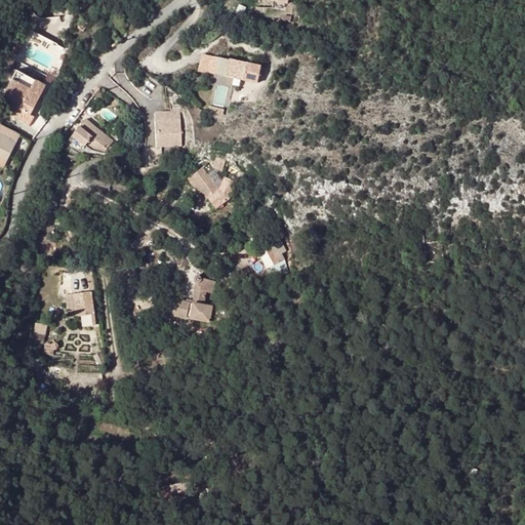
[(24,42),(14,38),(8,51),(16,55),(24,42)]
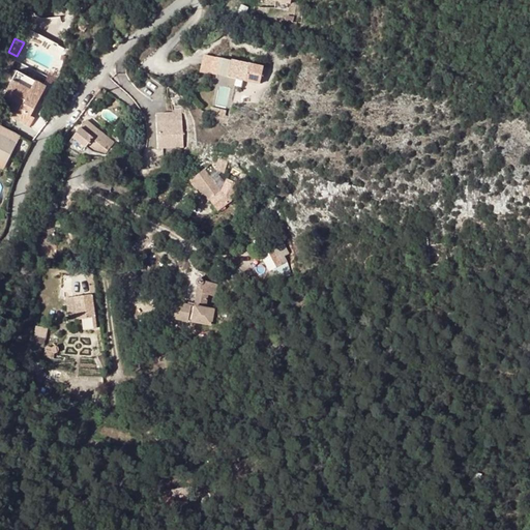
[(207,68),(219,70),(224,52),(211,50),(207,68)]
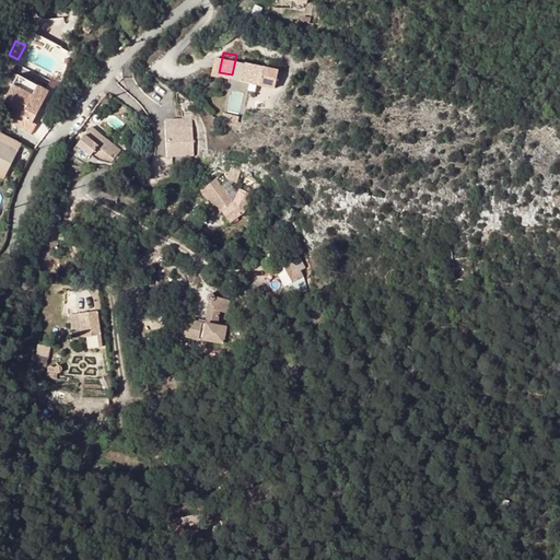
[(236,76),(273,83),(278,63),(240,56),(236,76)]
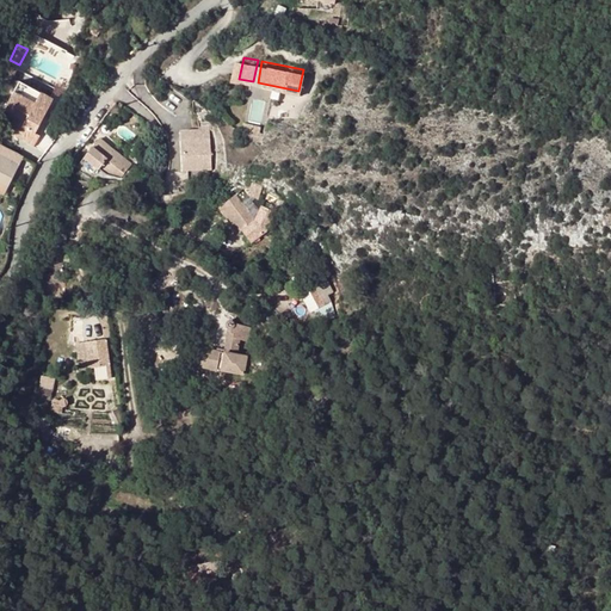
[(47,111),(35,105),(14,94),(1,118),(18,128),(13,136),(34,147),(39,136),(35,135),(47,111)]
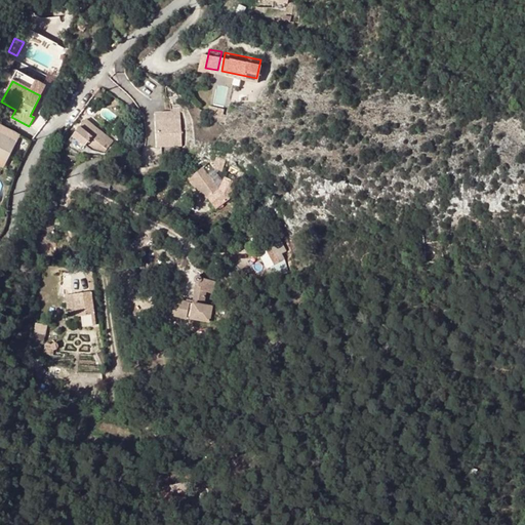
[(34,81),(30,90),(40,95),(44,86),(34,81)]
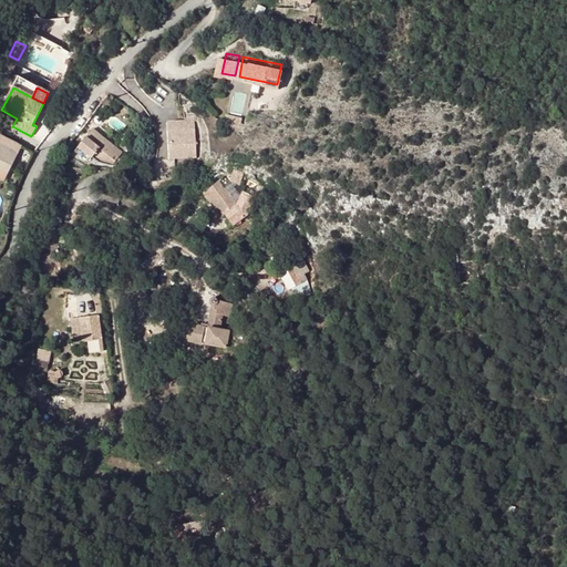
[(47,113),(54,116),(55,111),(49,107),(47,113)]
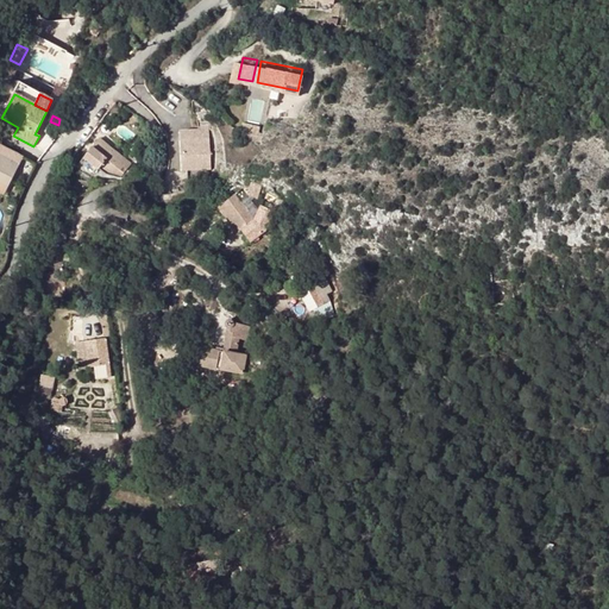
[(181,171),(212,169),(209,129),(179,131),(181,171)]
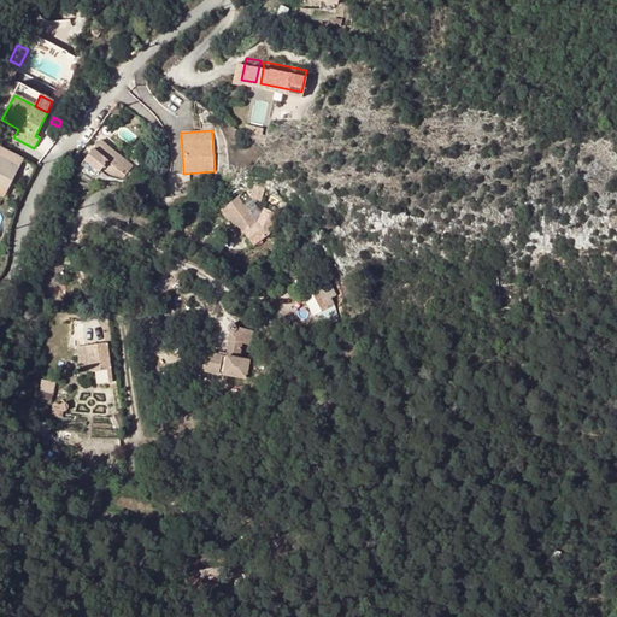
[(95,150),(86,162),(110,180),(112,176),(124,159),(109,148),(100,142),(95,150)]
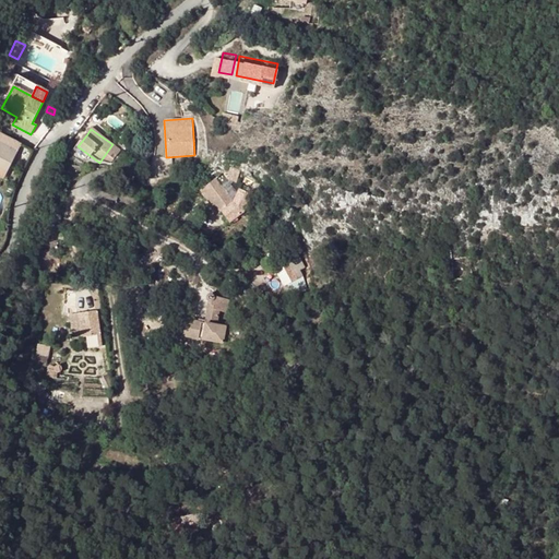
[(0,142),(18,152),(22,145),(0,133),(0,142)]
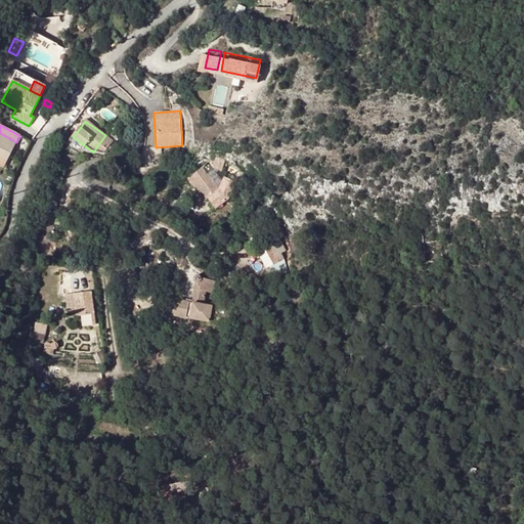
[(0,160),(6,164),(16,142),(0,133),(0,160)]
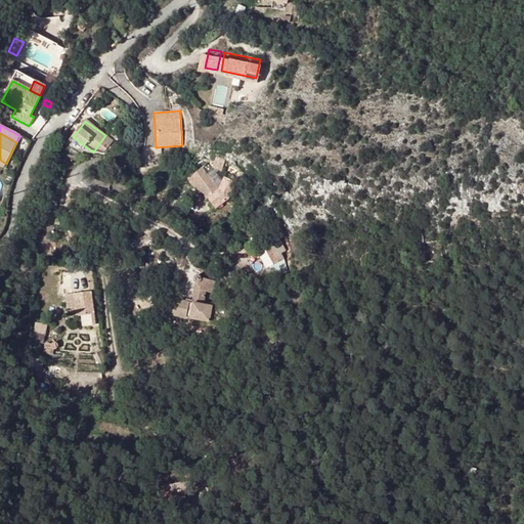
[(114,141),(105,135),(95,149),(99,153),(105,151),(114,141)]
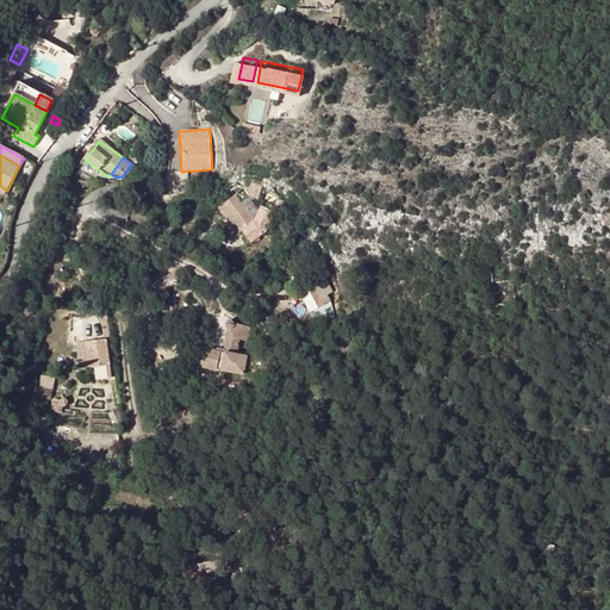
[(267,232),(277,213),(262,206),(254,222),(236,197),(224,205),(230,215),(226,217),(248,247),(267,232)]
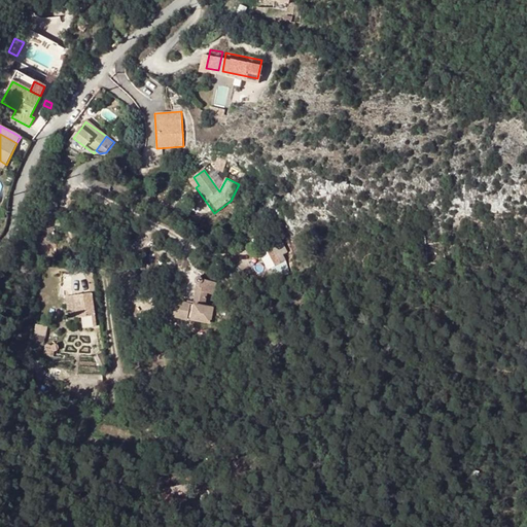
[(194,177),(189,180),(196,187),(199,185),(194,177)]
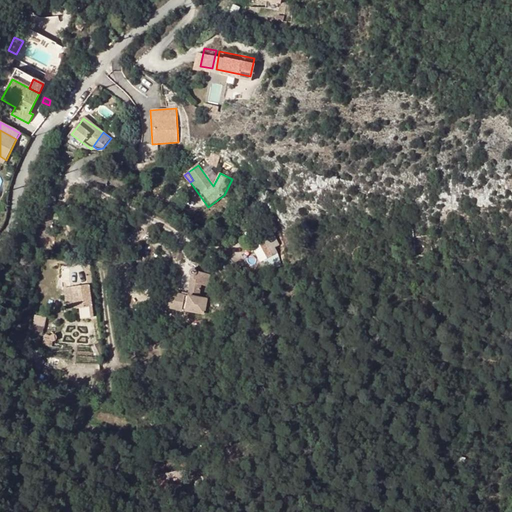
[(56,210),(56,195),(47,195),(47,210),(56,210)]
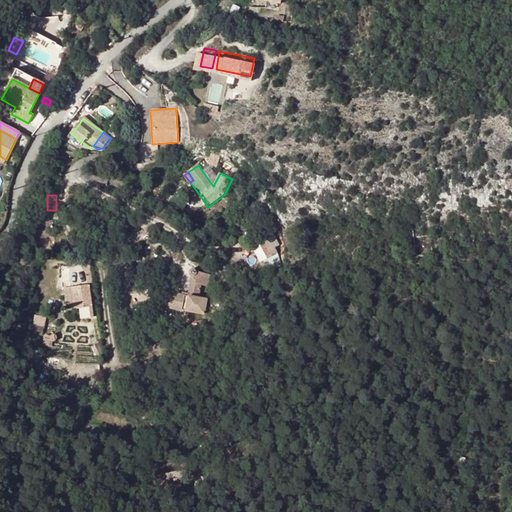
[(420,255),(418,246),(405,248),(398,250),(400,258),(420,255)]
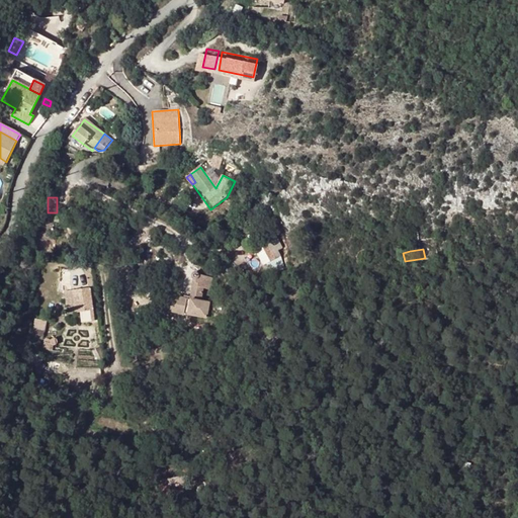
[(168,314),(206,320),(209,305),(200,304),(202,290),(209,291),(211,278),(195,276),(194,276),(193,276),(192,277),(192,278),(192,279),(192,280),(193,280),(194,280),(190,301),(170,298),(168,314)]
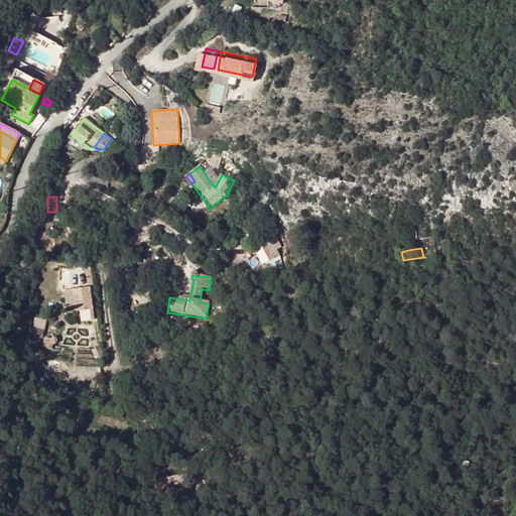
[(72,279),(55,281),(58,304),(74,302),(72,279)]
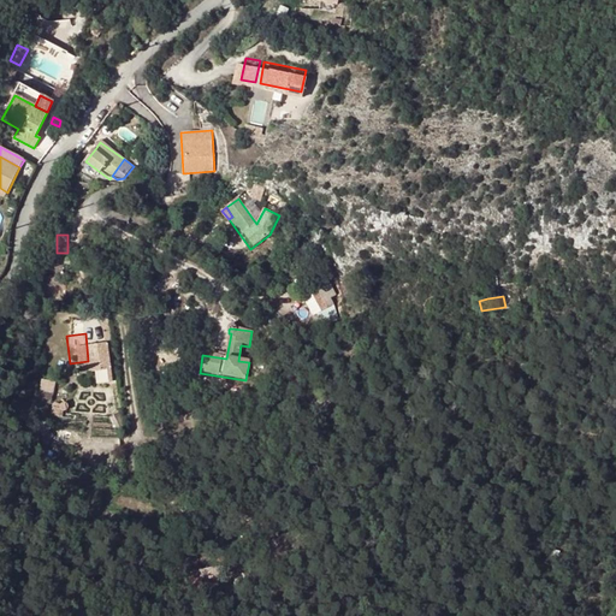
[(42,378),(40,391),(54,394),(57,380),(42,378)]
